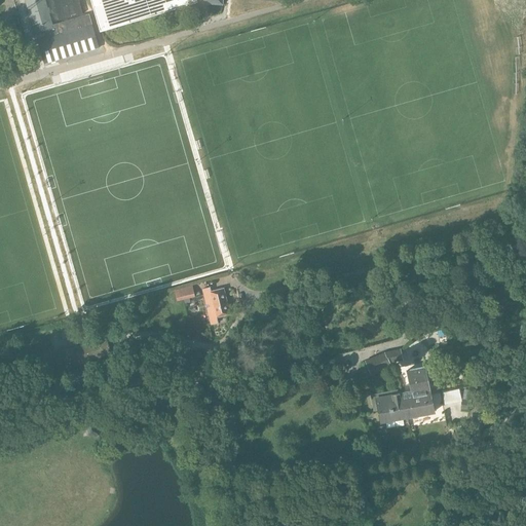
[(44,64),(45,64),(98,48),(88,14),(51,25),(43,0),(25,0),(35,33),(37,40),(44,64)]
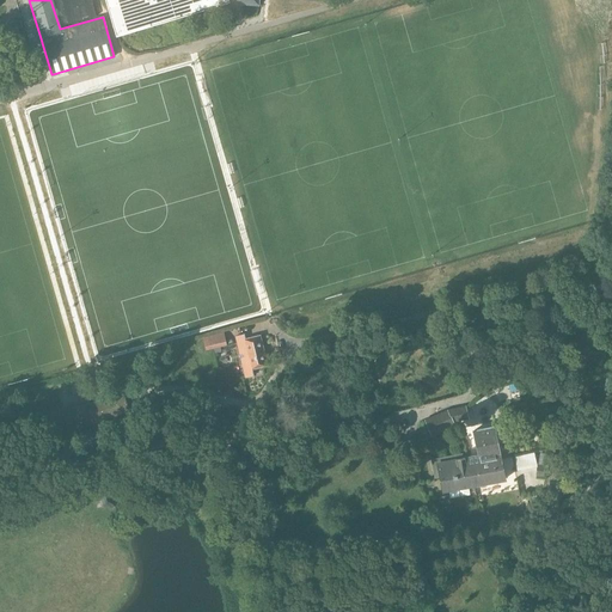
[(108,0),(110,8),(112,8),(120,34),(121,32),(227,0),(228,0),(227,0),(236,0),(236,2),(258,5),(258,0),(108,0)]
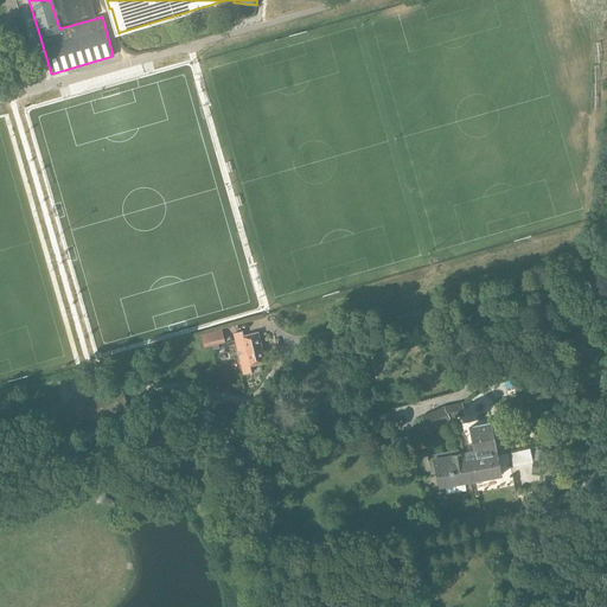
[(14,27),(1,32),(2,38),(17,34),(14,27)]
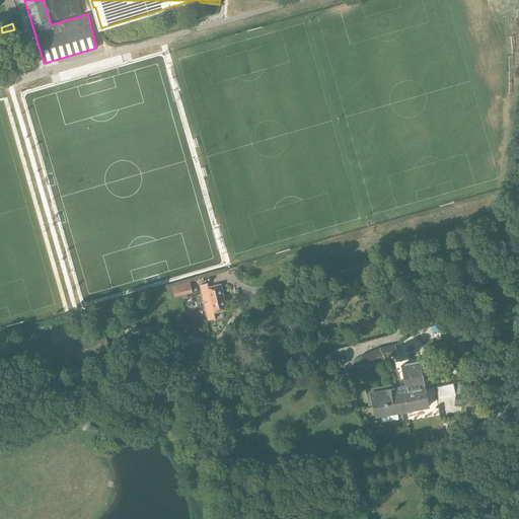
[(190,283),(171,287),(174,297),(192,293),(190,283)]
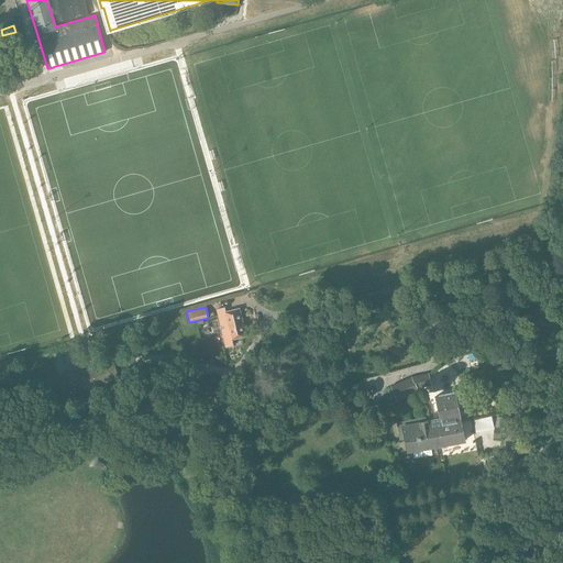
[(224,308),(217,309),(225,348),(233,345),(231,340),(245,337),(239,308),(225,312),(224,308)]
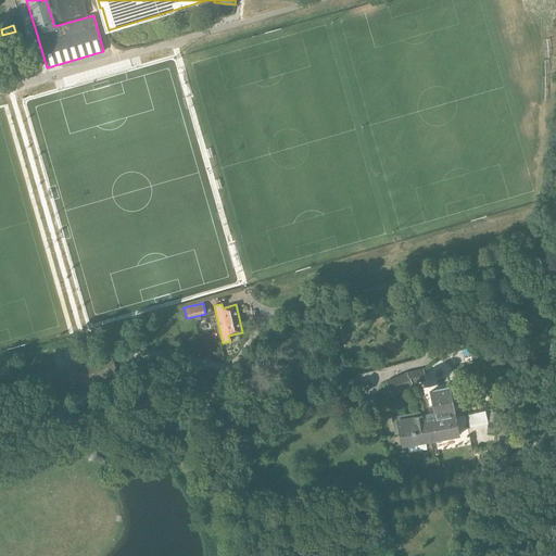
[(321,336),(311,338),(313,346),(320,344),(321,344),(323,343),(324,343),(321,336)]
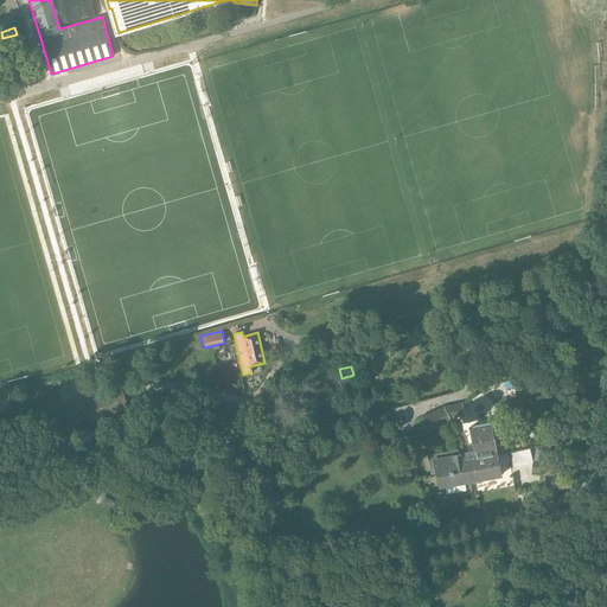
[(445,407),(422,414),(428,430),(451,421),(449,417),(465,415),(461,403),(445,407)]
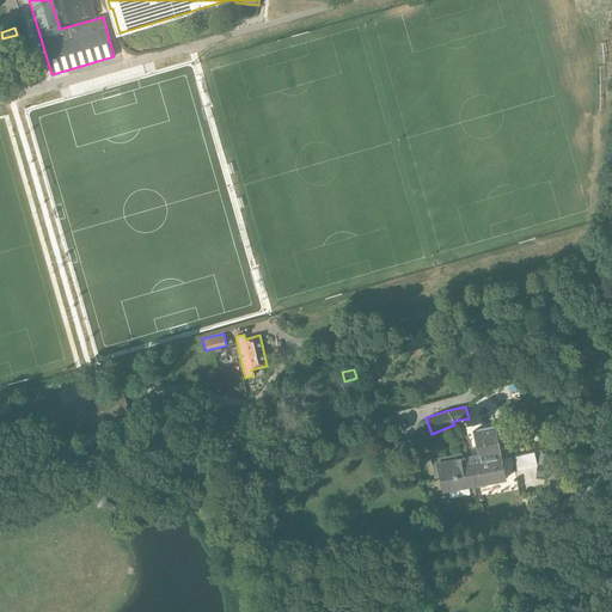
[(481,461),(500,458),(494,427),(473,430),(478,454),(479,454),(481,461)]
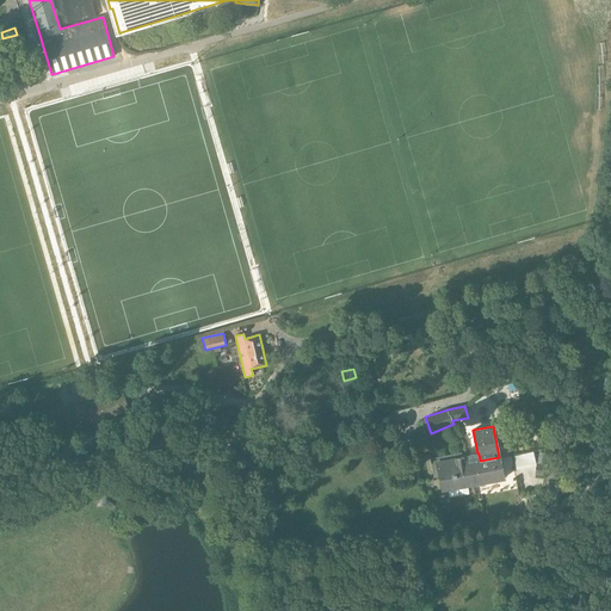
[(477,454),(467,456),(473,485),(503,479),(499,457),(480,461),(479,454),(477,454)]
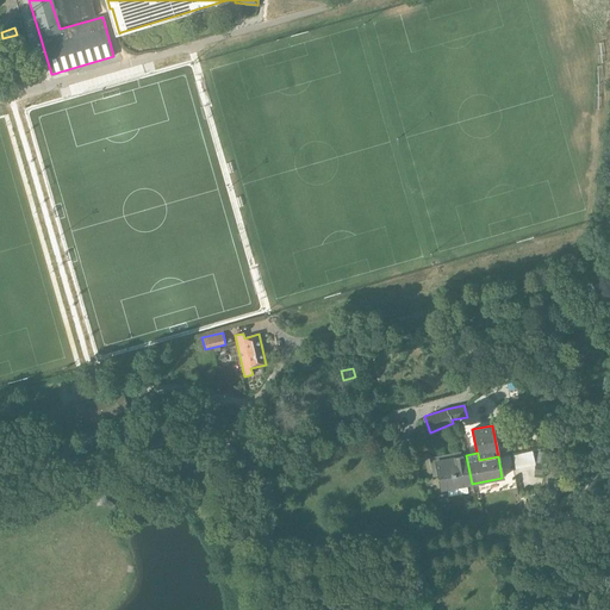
[(472,484),(466,455),(454,458),(454,454),(430,459),(433,470),(437,468),(442,490),(472,484)]
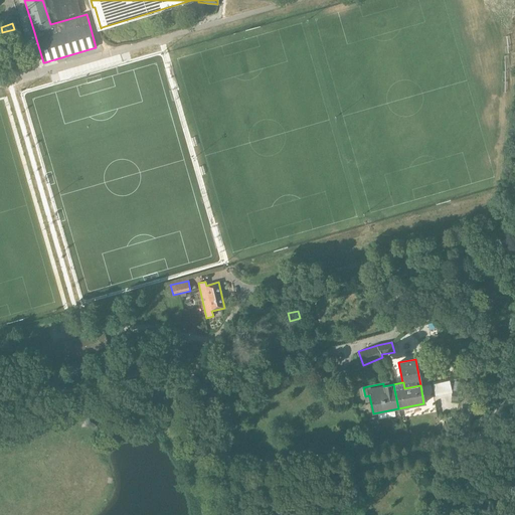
[(84,413),(83,414),(87,426),(87,427),(88,428),(89,430),(90,430),(91,430),(92,430),(93,428),(94,428),(95,427),(95,426),(95,425),(95,424),(92,412),(90,412),(84,413)]
